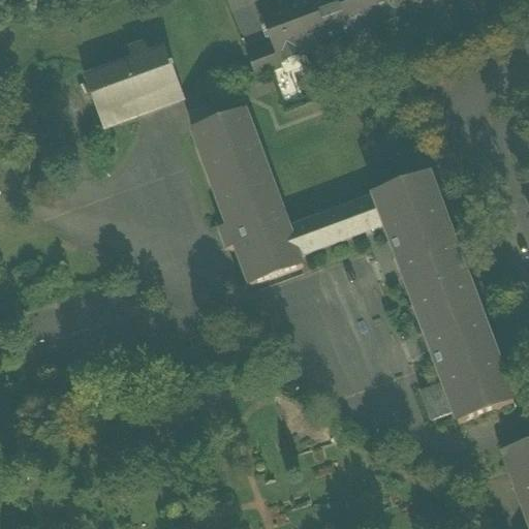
[(311,0),(287,0),(284,1),(304,56),(330,47),(329,43),(340,39),(327,4),(315,8),(311,0)]
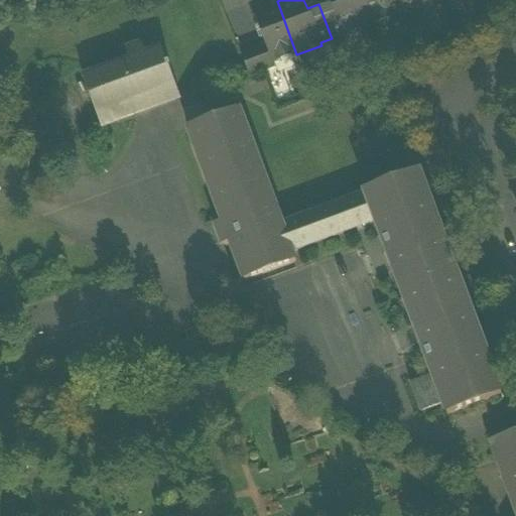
[(344,36),(368,27),(357,0),(330,0),(318,4),(332,38),(343,34),(344,36)]
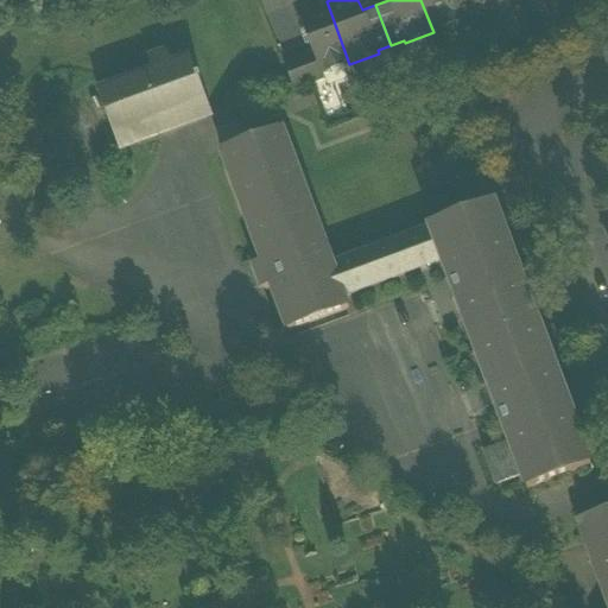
[(461,19),(475,14),(469,0),(420,0),(434,32),(462,21),(461,19)]
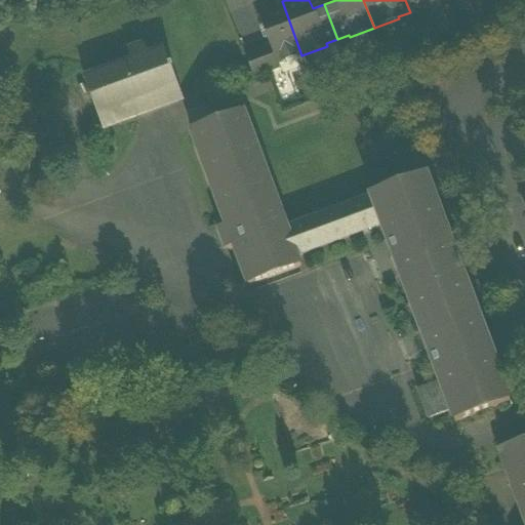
[(422,10),(447,1),(446,0),(405,0),(410,12),(421,7),(422,10)]
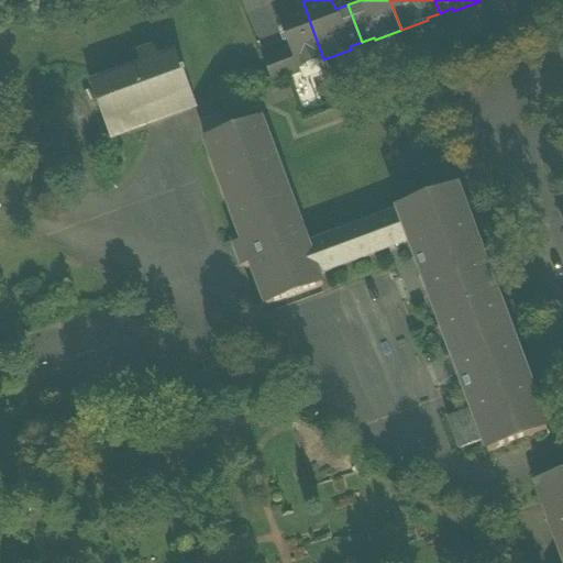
[(299,68),(323,59),(302,1),(276,11),(290,50),(298,69),(299,68)]
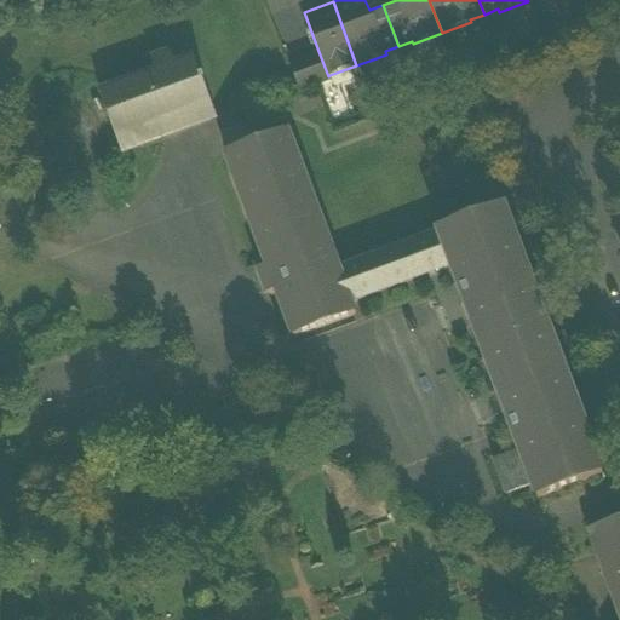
[(99,95),(121,154),(159,139),(154,125),(168,119),(174,133),(216,119),(202,82),(200,76),(194,59),(173,67),(170,55),(150,62),(155,74),(99,95)]
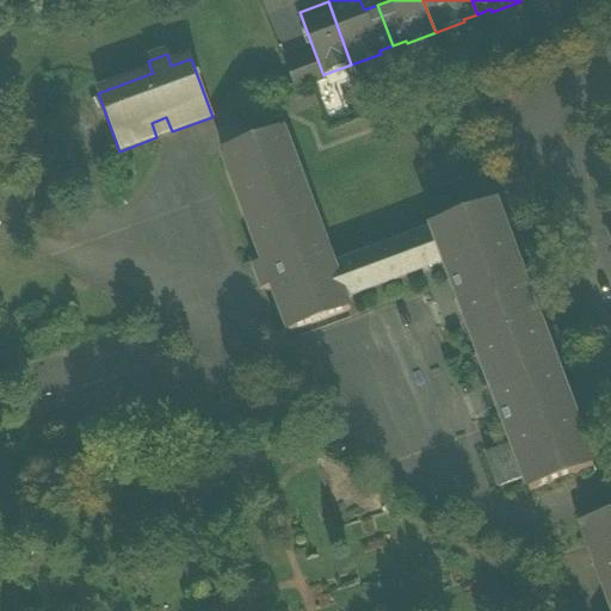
[(285,65),(295,92),(327,80),(325,74),(323,75),(315,54),(285,65)]
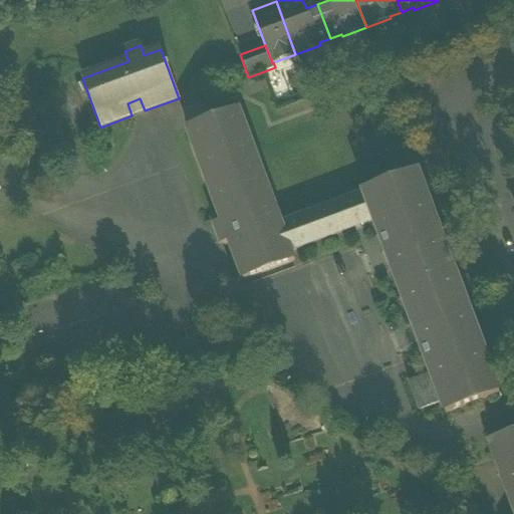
[(127,103),(132,115),(145,110),(140,98),(127,103)]
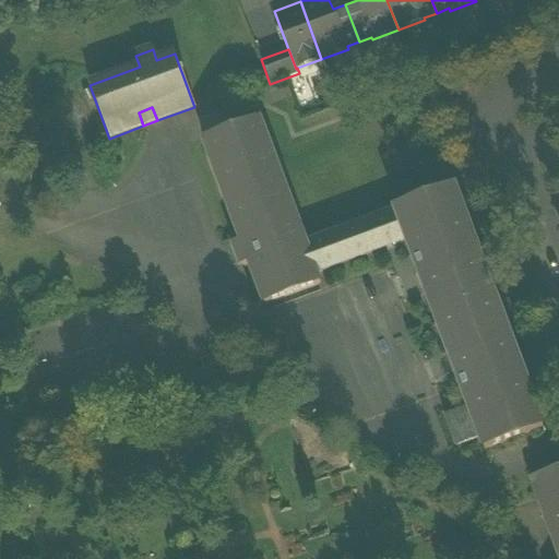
[(320,284),(317,274),(306,246),(259,120),(203,141),(241,242),(232,246),(240,268),(249,263),(264,305),(320,284)]
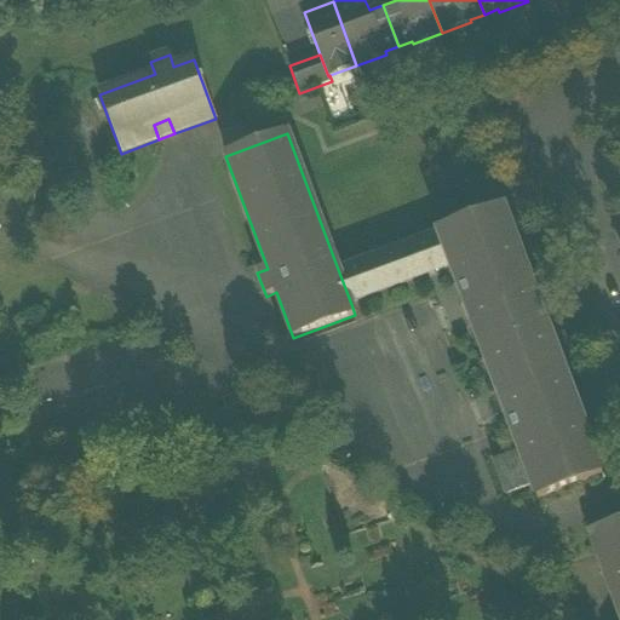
[(451,268),(520,452),(532,486),(537,500),(603,476),(507,219),(504,208),(438,233),(440,235),(451,268)]
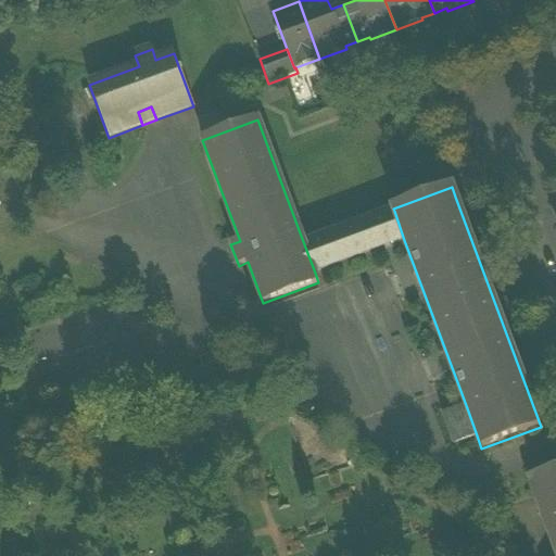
[(394,211),(353,226),(364,254),(404,240),(394,211)]
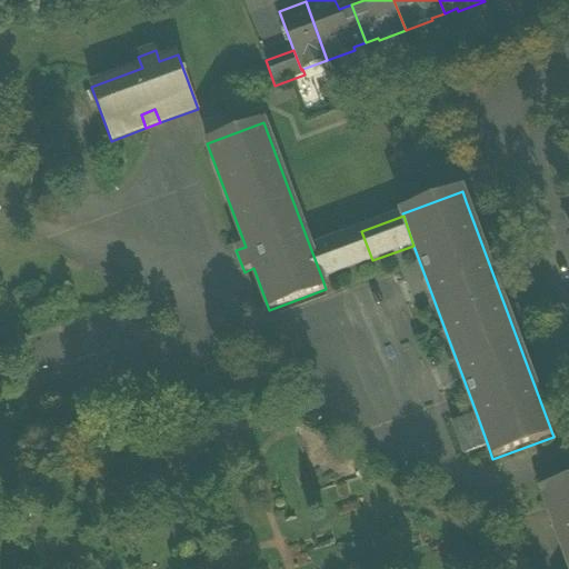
[(339,232),(341,239),(361,231),(359,225),(339,232)]
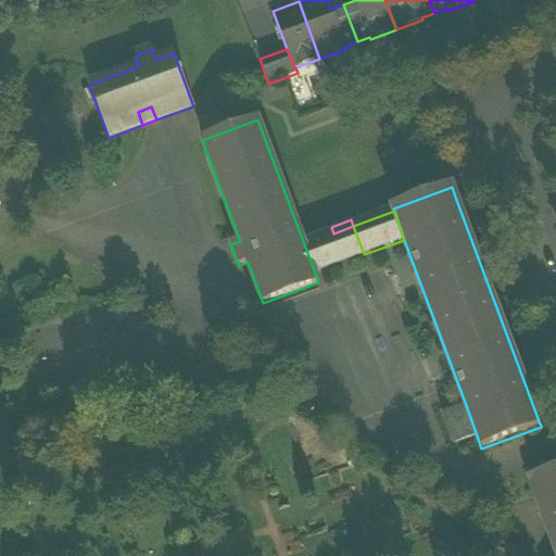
[(364,254),(353,226),(333,234),(304,244),(315,273),(364,254)]
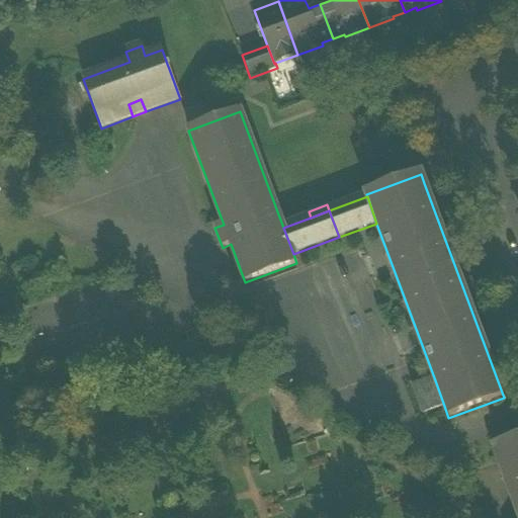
[(422,414),(444,406),(434,377),(412,385),(422,414)]
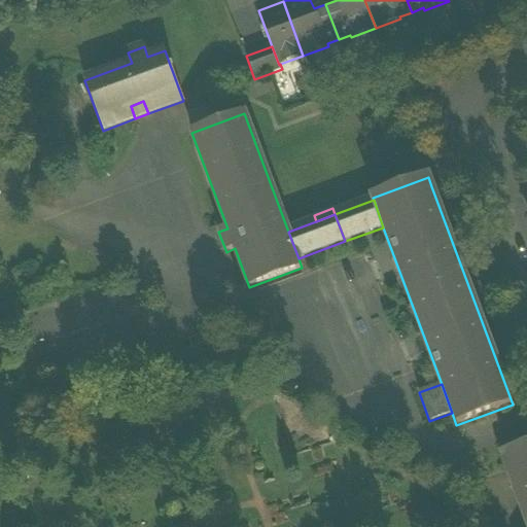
[(526,526),(526,443),(500,453),(526,526)]
